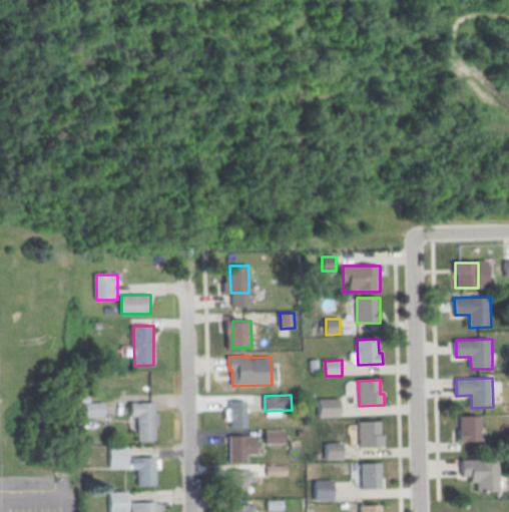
[(320,399),(341,399),(341,417),(320,417),(320,399)]
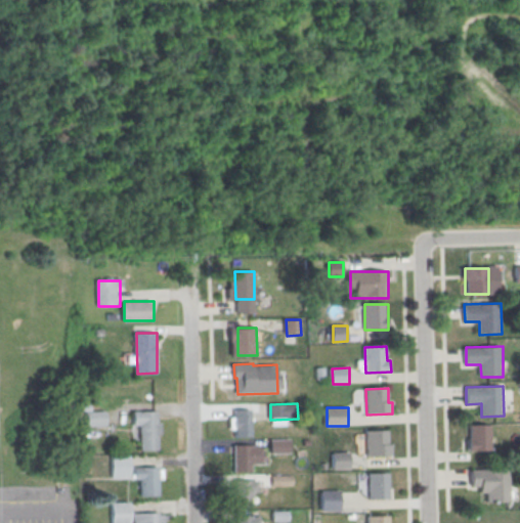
[(233,409),(253,409),(253,437),(234,438),(233,409)]
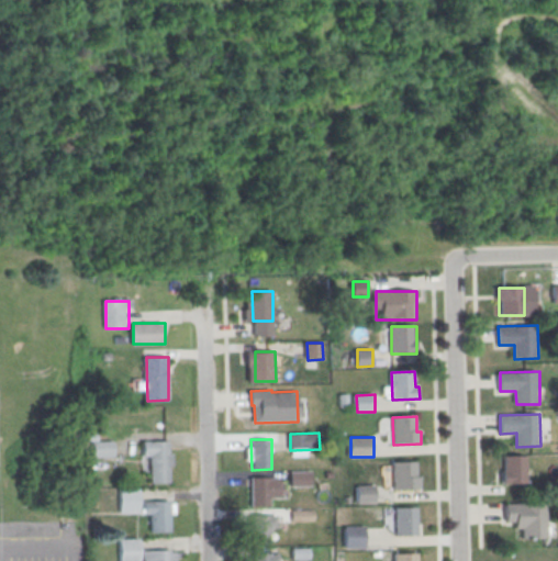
[(114,441),(96,441),(96,457),(114,457),(114,441)]
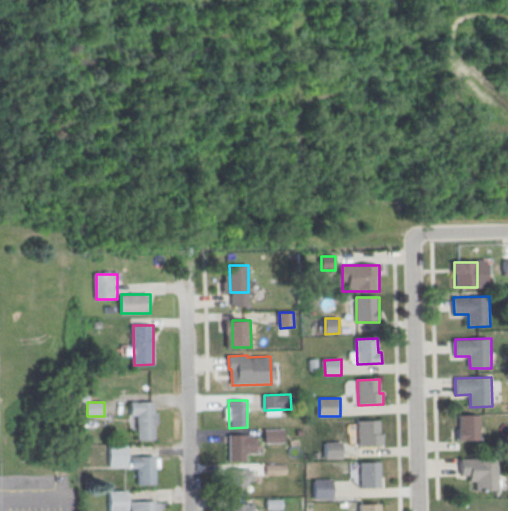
[(132,403),(155,402),(155,413),(159,413),(159,424),(155,424),(156,440),(138,440),(138,416),(132,416),(132,403)]
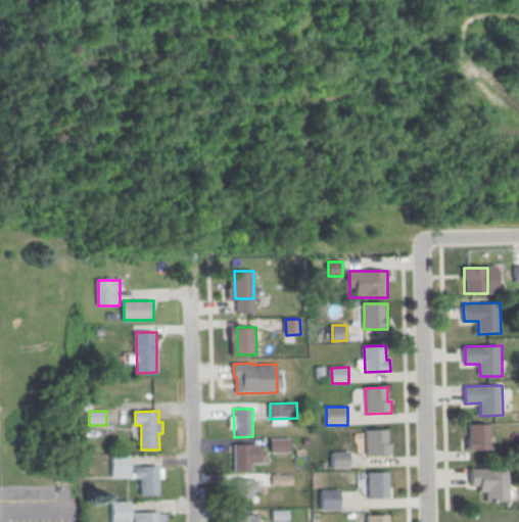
[(490,451),(490,424),(469,424),(469,451),(490,451)]
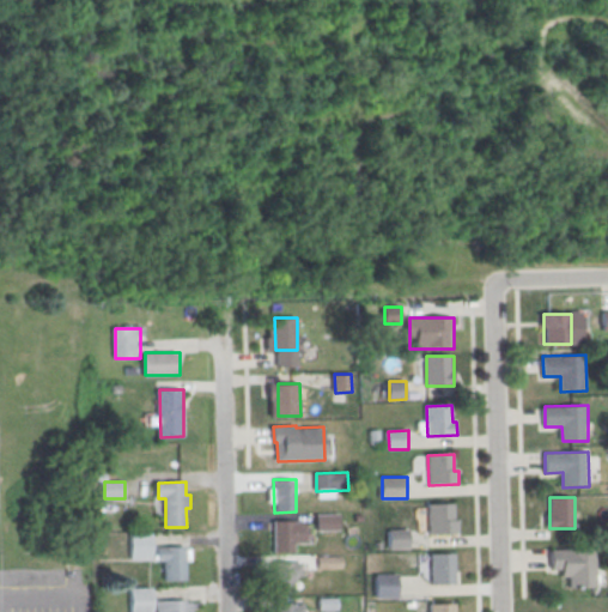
[(430,535),(460,534),(460,521),(455,521),(455,504),(429,506),(430,535)]
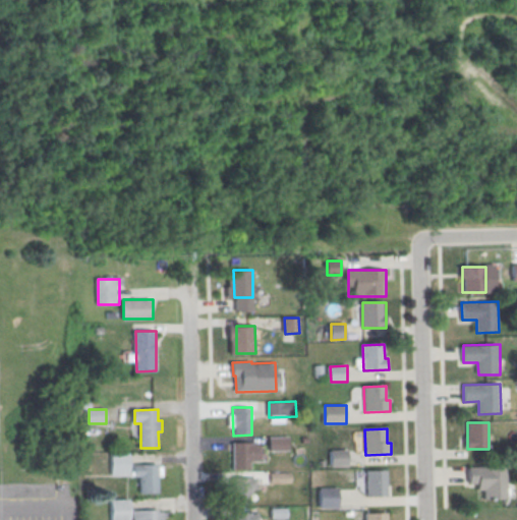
[(271,438),(290,437),(290,451),(271,452),(271,438)]
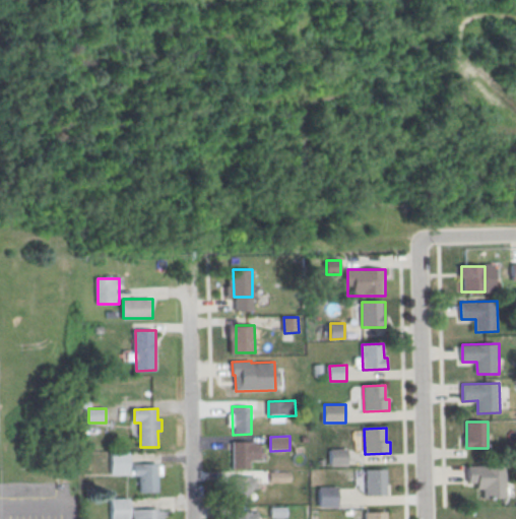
[(234,443),(235,469),(251,469),(251,461),(259,460),(259,442),(234,443)]
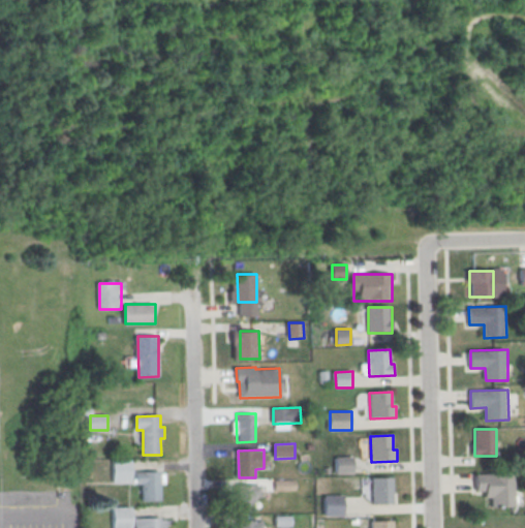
[(337,457),(354,457),(354,473),(337,474),(337,457)]
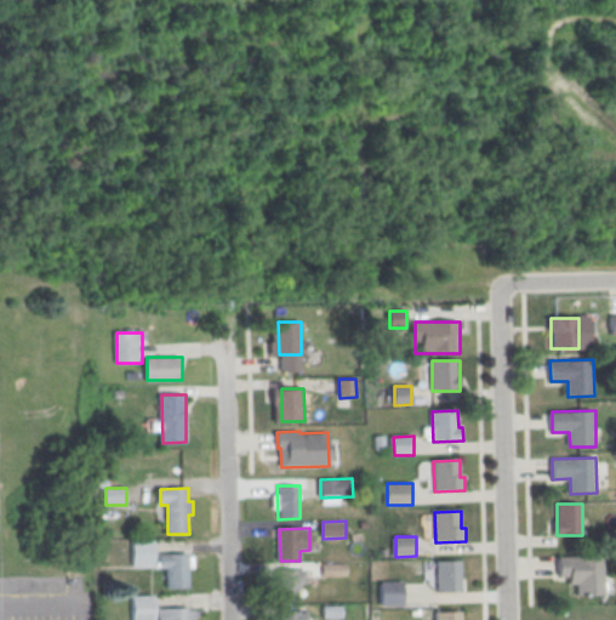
[(135,540),(158,540),(158,567),(135,567),(135,540)]
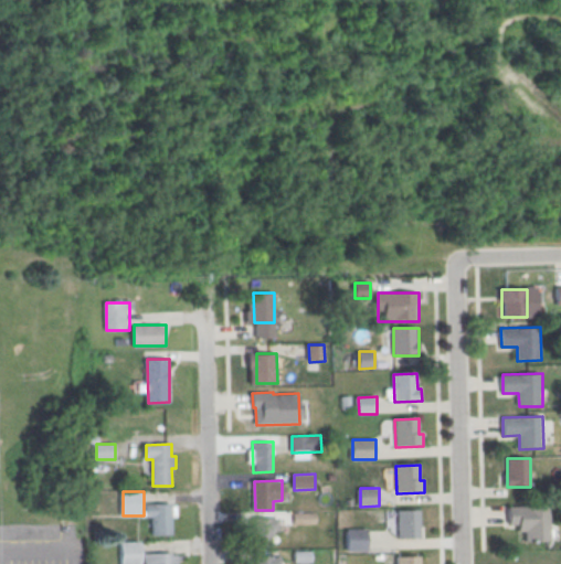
[(147,504),(172,504),(173,535),(154,535),(154,518),(147,518),(147,504)]
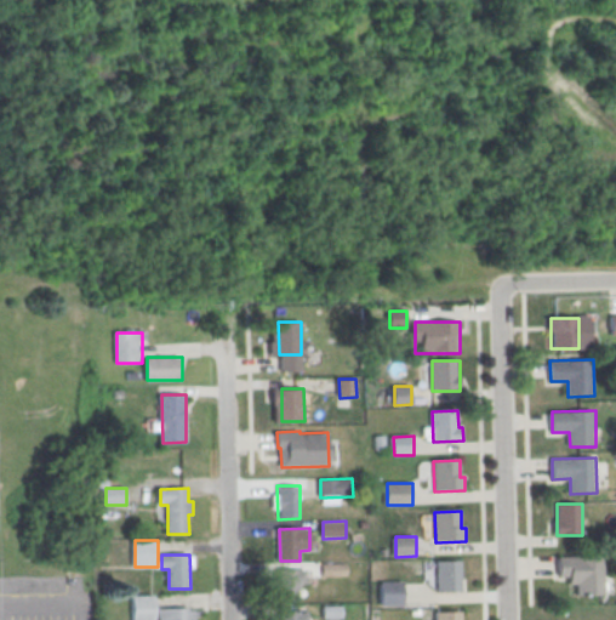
[(560,557),(604,556),(605,592),(579,592),(579,578),(562,578),(560,557)]
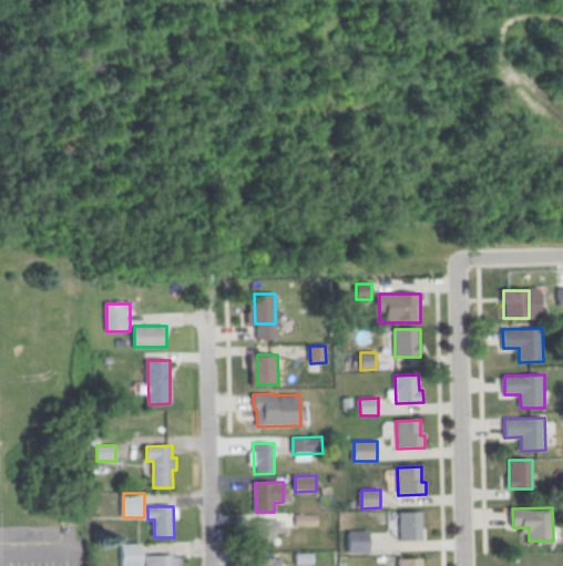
[(400,541),(423,539),(422,512),(399,513),(400,541)]
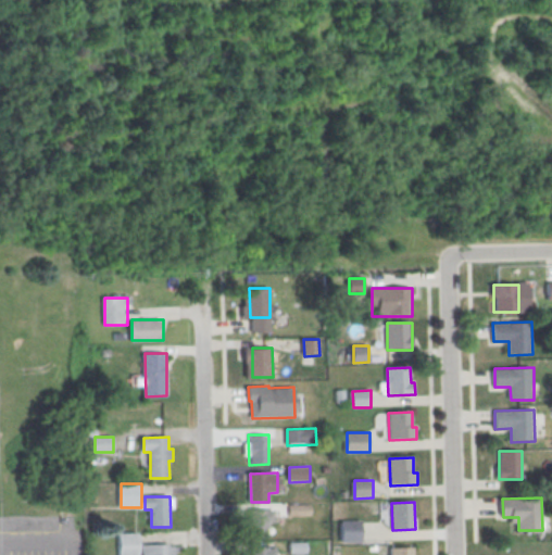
[(291,505),(312,505),(312,517),(291,517),(291,505)]
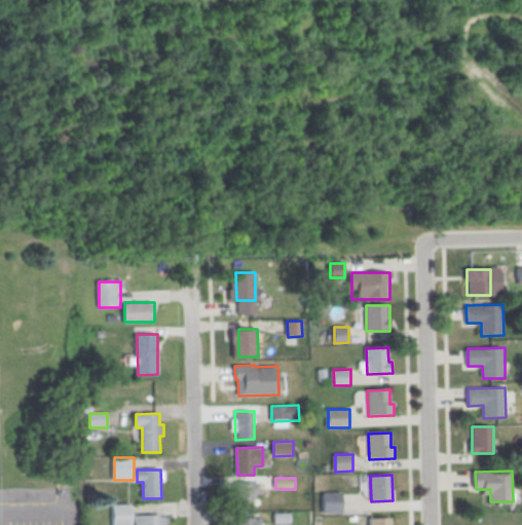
[(237,483),(238,511),(254,510),(254,494),(260,494),(260,483),(237,483)]
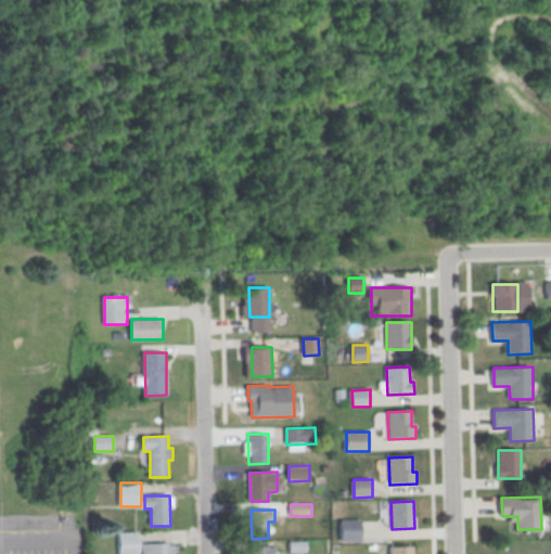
[(342,522),(364,520),(366,541),(342,541),(342,522)]
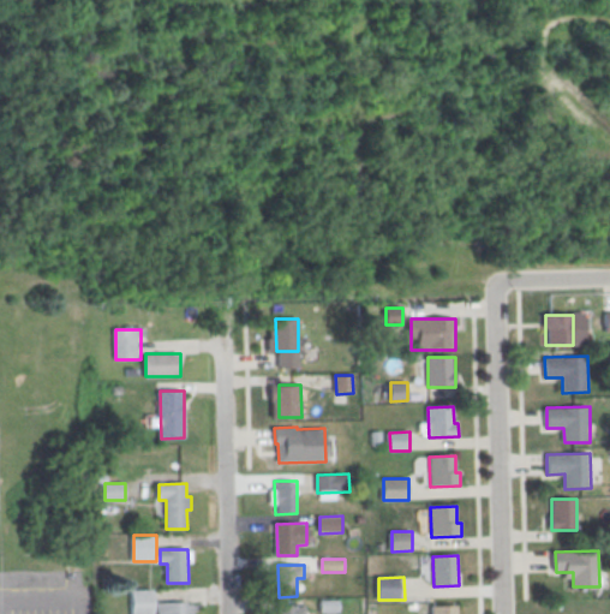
[(133,613),(133,590),(155,590),(156,613),(133,613)]
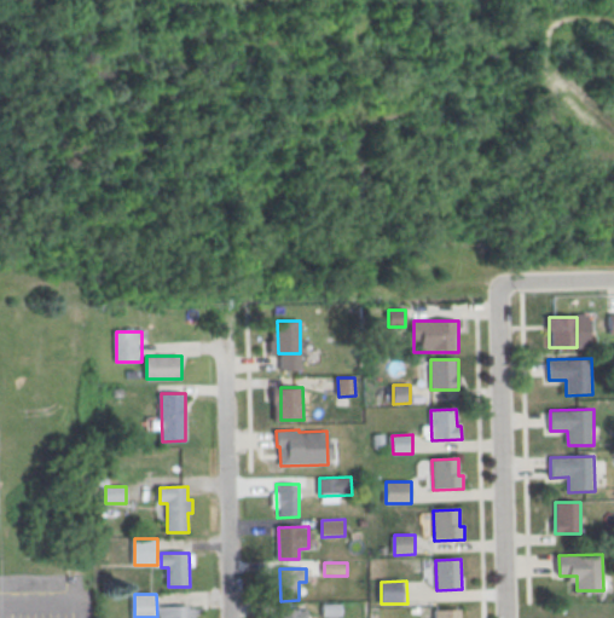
[(160,617),(160,607),(190,606),(190,608),(196,608),(196,617),(160,617)]
